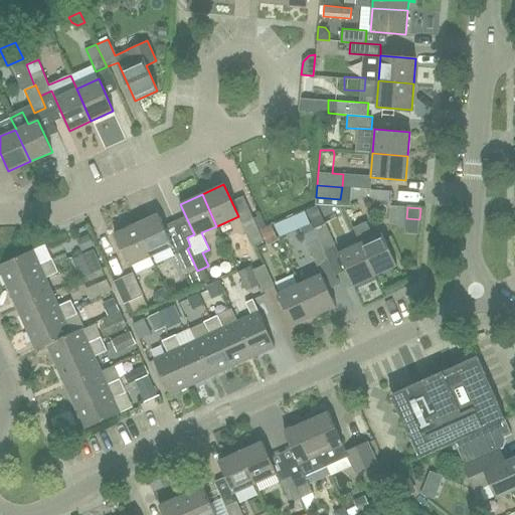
[(314,228),(325,250),(336,245),(321,213),(309,218),(314,228)]
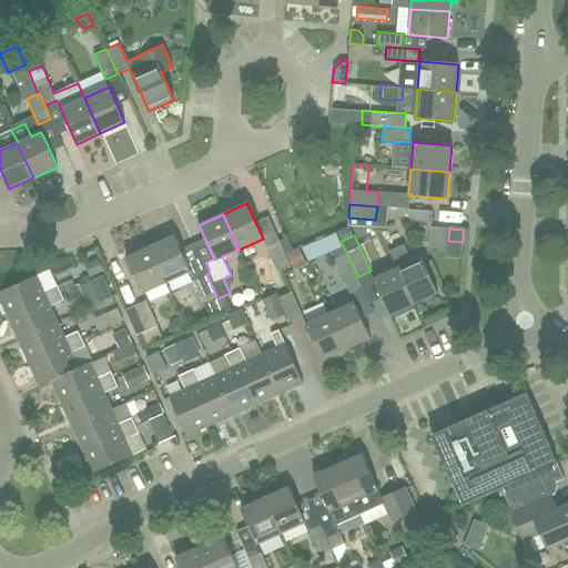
[(150,246),(166,282),(190,271),(174,236),(150,246)]
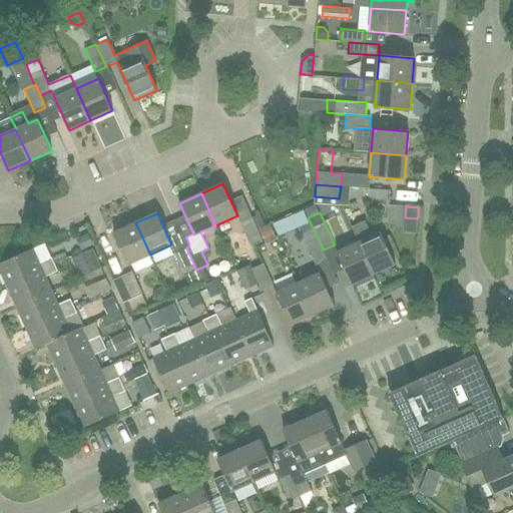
[(260,214),(252,217),(258,227),(264,224),(260,214)]
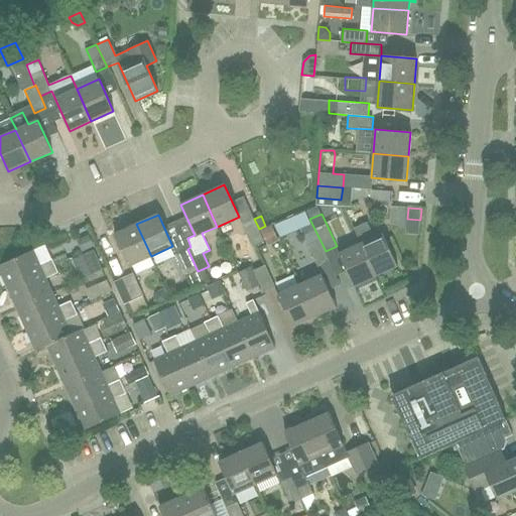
[(258,244),(264,241),(259,229),(254,219),(242,224),(252,247),(258,244)]
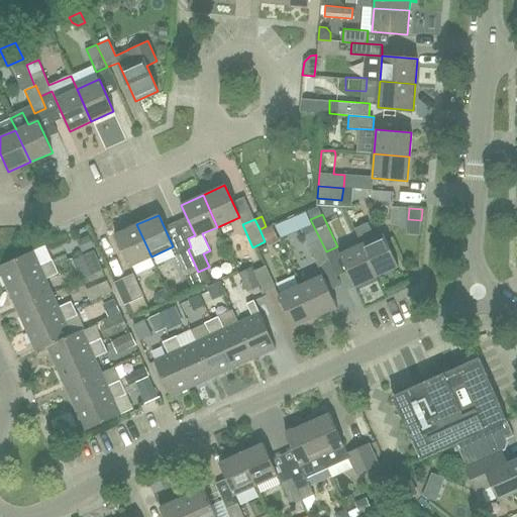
[(368,223),(354,229),(362,244),(376,276),(398,266),(384,234),(374,238),(368,223)]
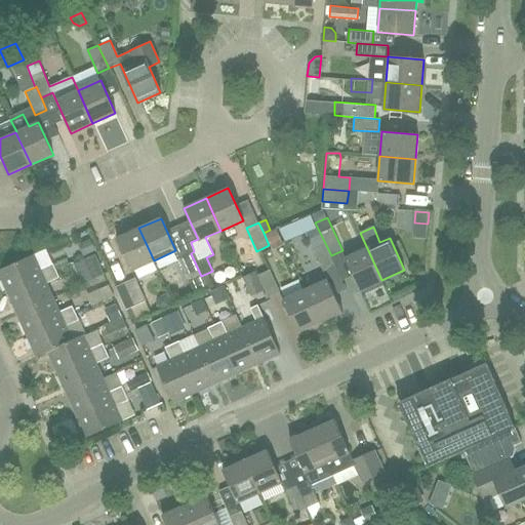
[(116,235),(118,238),(116,238),(131,271),(154,260),(138,228),(131,232),(130,229),(127,228),(117,232),(116,235)]
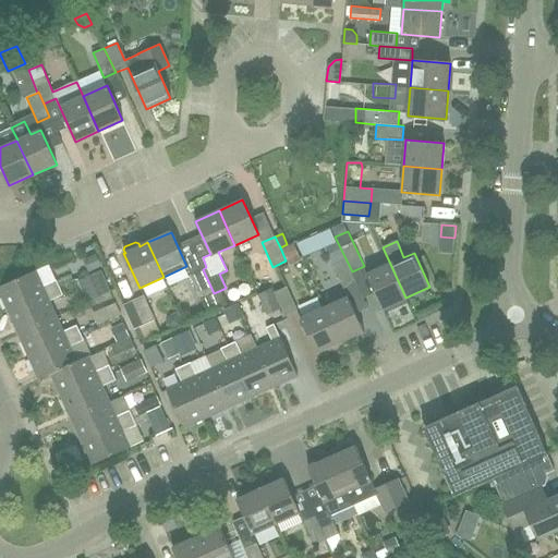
[(289,265),(301,259),(294,243),(282,249),(289,265)]
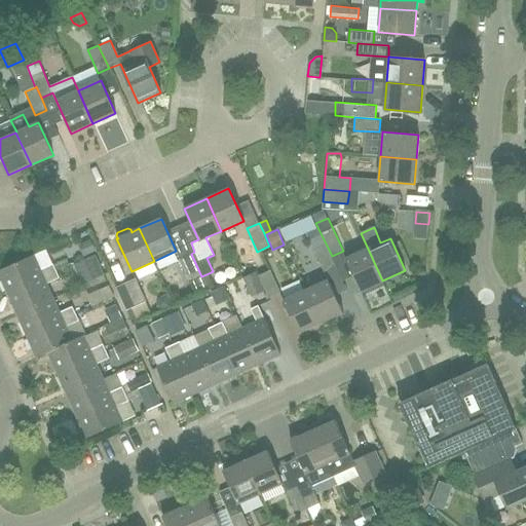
[(332,256),(321,233),(308,238),(325,272),(337,266),(332,256)]
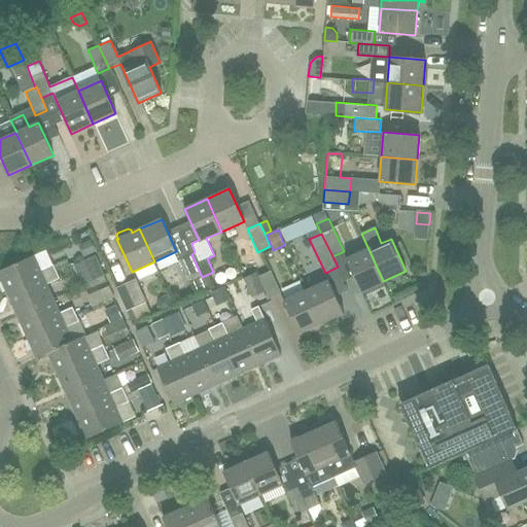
[(96,251),(92,240),(83,243),(88,254),(96,251)]
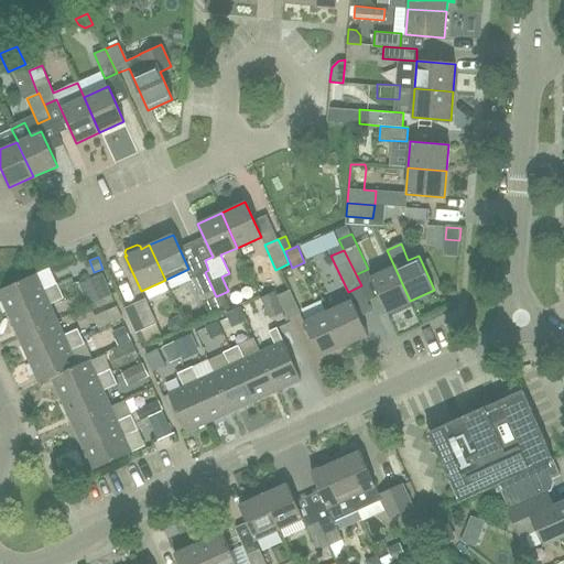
[(410,301),(394,267),(370,277),(386,312),(410,301)]
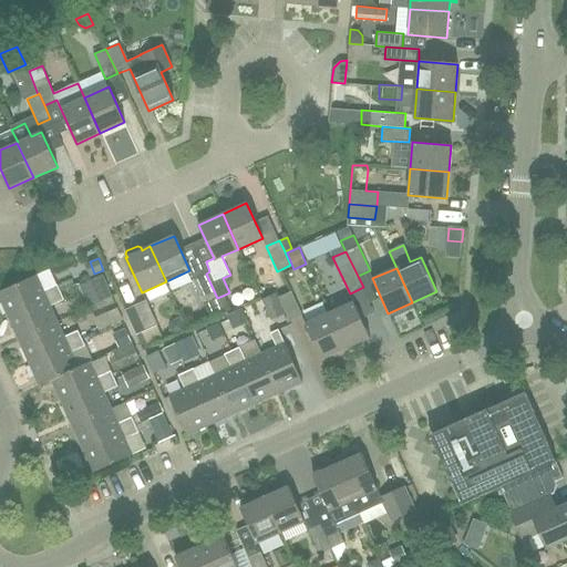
[(217,298),(206,274),(194,278),(205,303),(217,298)]
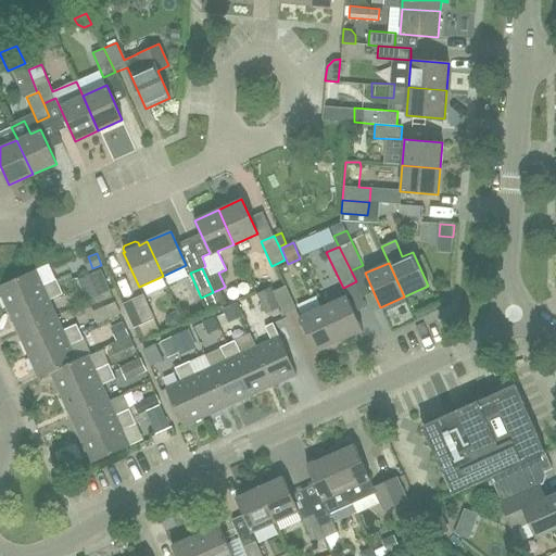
[(0,293),(8,310),(59,287),(55,279),(42,285),(35,269),(0,285),(0,293)]
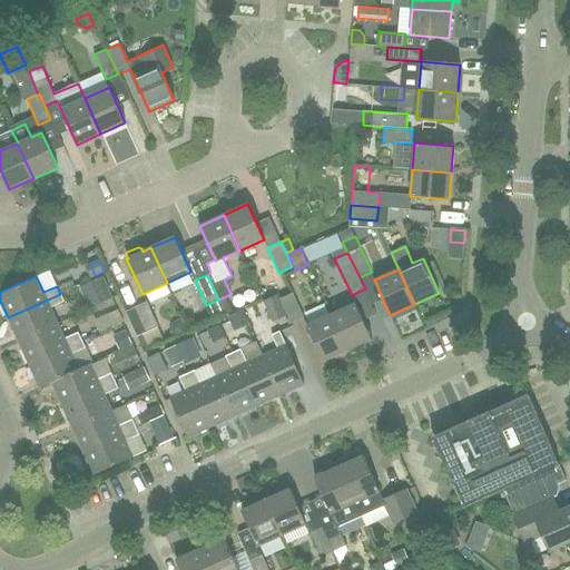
[(104,276),(79,287),(89,308),(114,297),(104,276)]
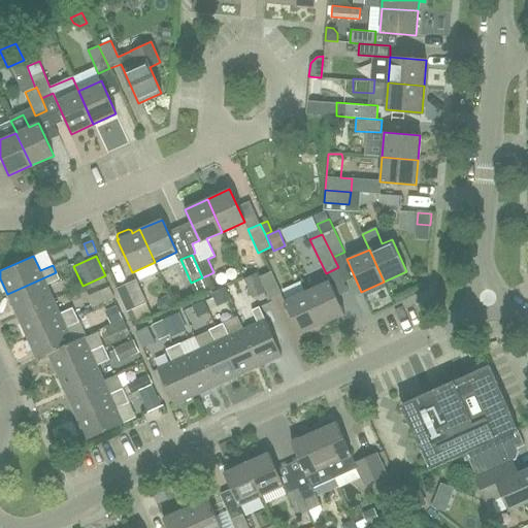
[(259,276),(266,292),(270,299),(282,294),(271,271),(259,276)]
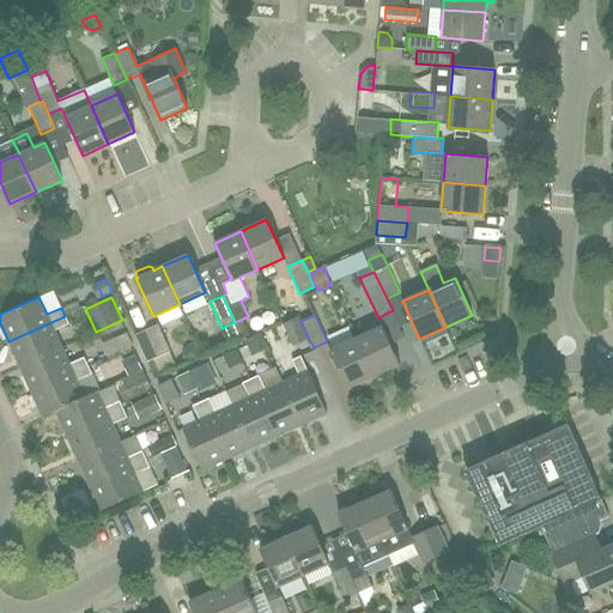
[(65,316),(8,341),(19,366),(61,347),(54,331),(68,325),(65,316)]
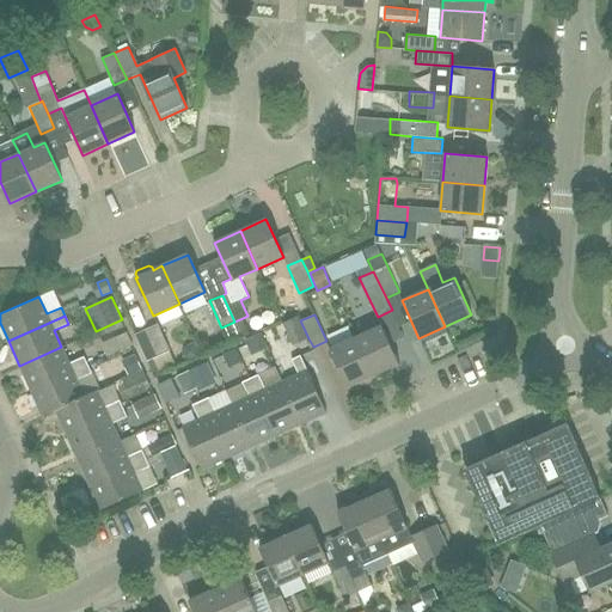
[(308,338),(300,320),(299,317),(282,323),(293,346),(308,338)]
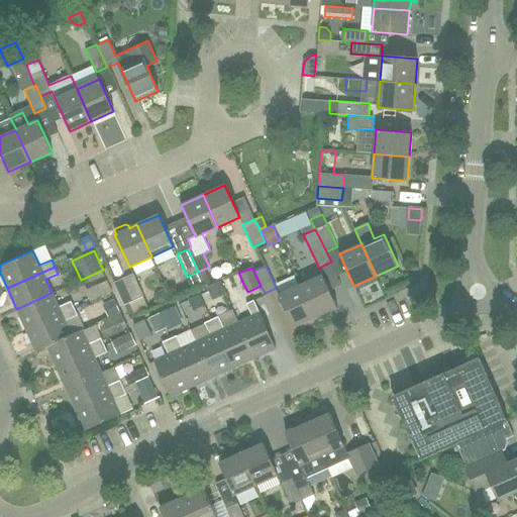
[(198,272),(204,286),(212,283),(205,269),(198,272)]
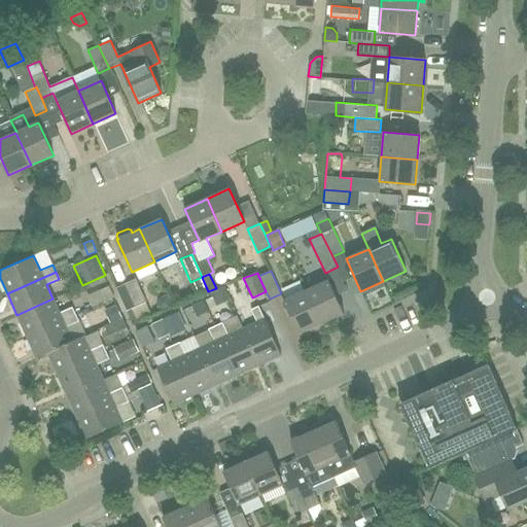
[(136,278),(116,287),(134,325),(142,321),(136,307),(147,302),(136,278)]
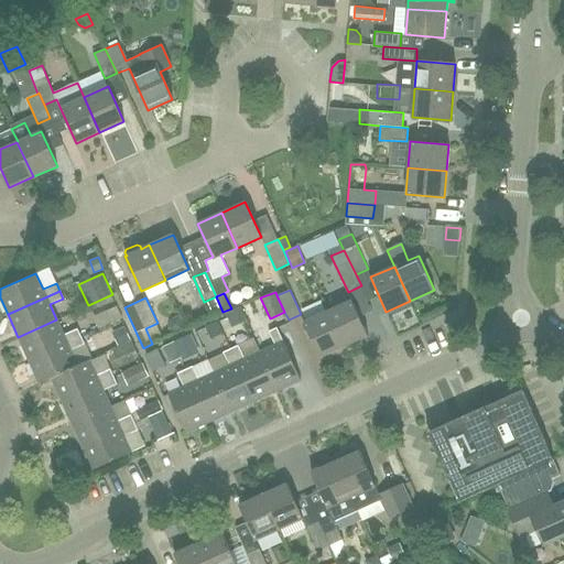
[(351,300),(327,311),(344,346),(368,335),(351,300)]
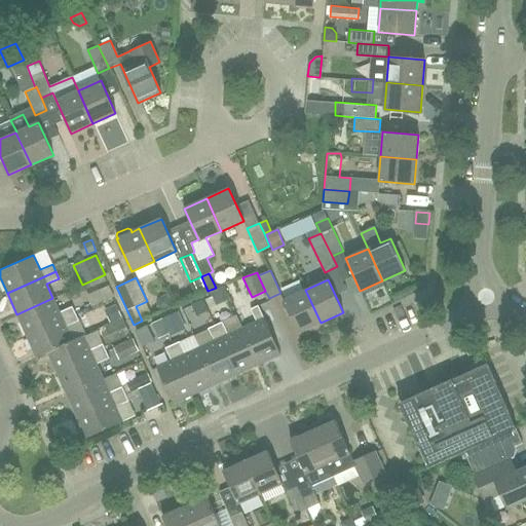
[(107,285),(79,298),(85,309),(113,297),(107,285)]
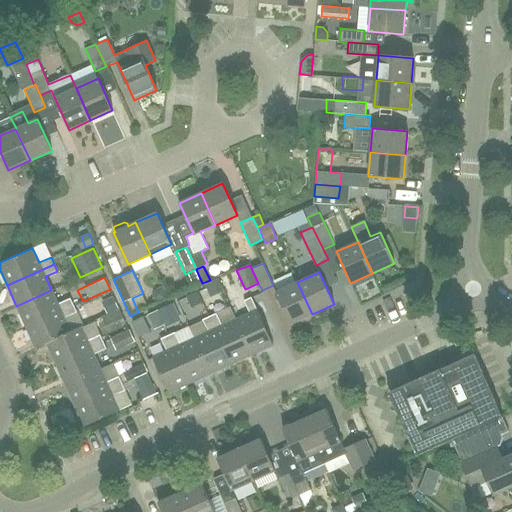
[(223,290),(217,278),(205,284),(210,296),(223,290)]
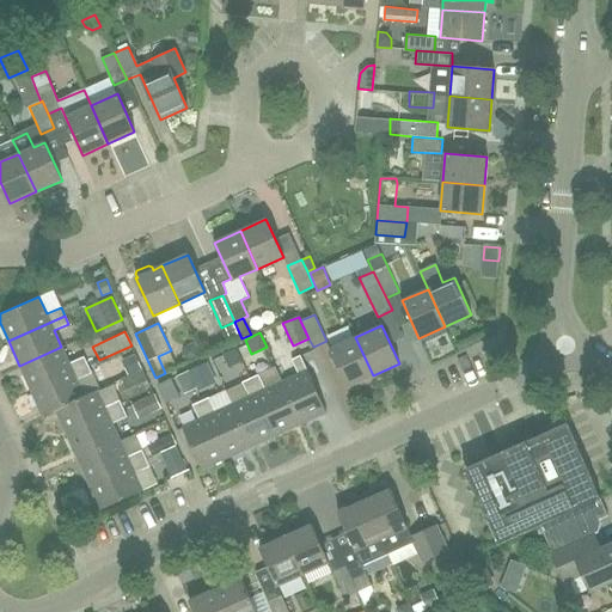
[(373,375),(355,337),(329,349),(347,387),(373,375)]
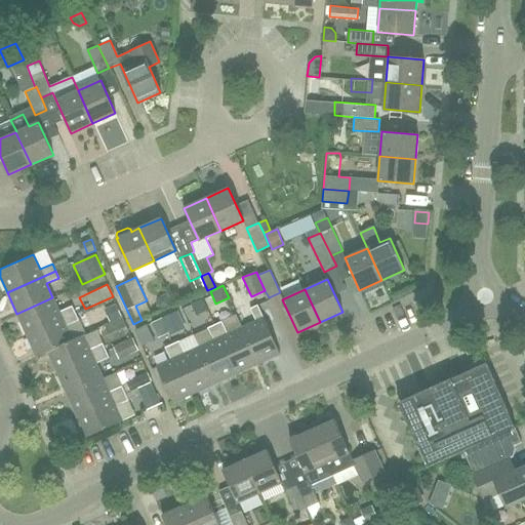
[(157,305),(160,312),(173,306),(167,293),(160,297),(157,305)]
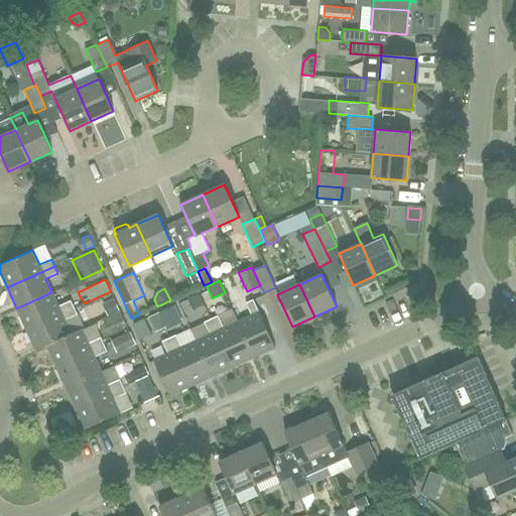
[(51,292),(16,308),(26,329),(73,307),(70,301),(57,306),(51,292)]
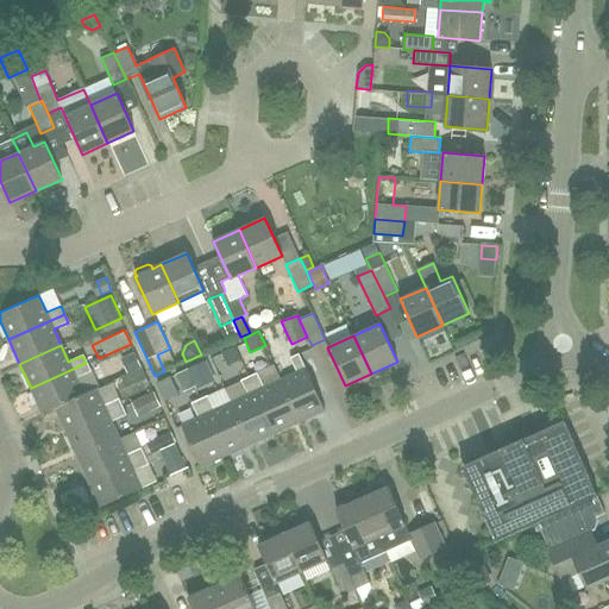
[(219,355),(226,371),(244,364),(237,347),(219,355)]
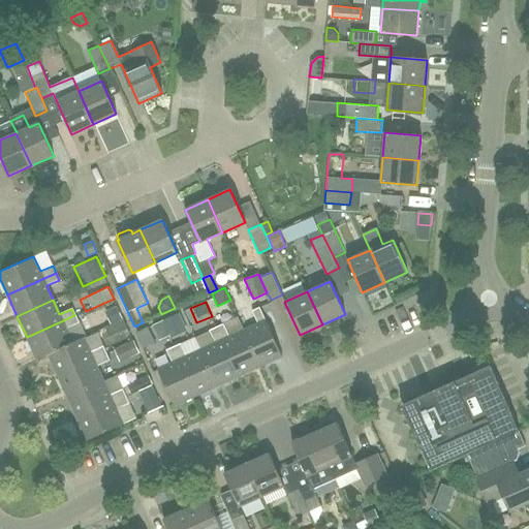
[(111,325),(123,320),(117,307),(105,312),(111,325)]
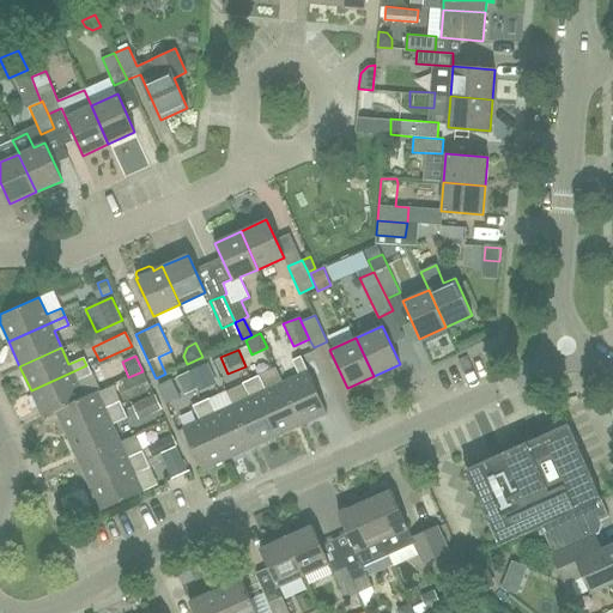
[(281,383),(301,425),(327,413),(301,356),(292,359),(299,375),(281,383)]
